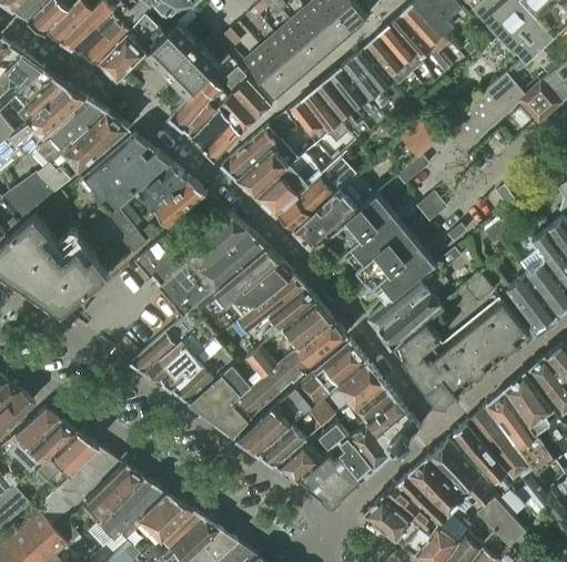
[(0,1),(12,10),(22,0),(0,0),(0,1)]
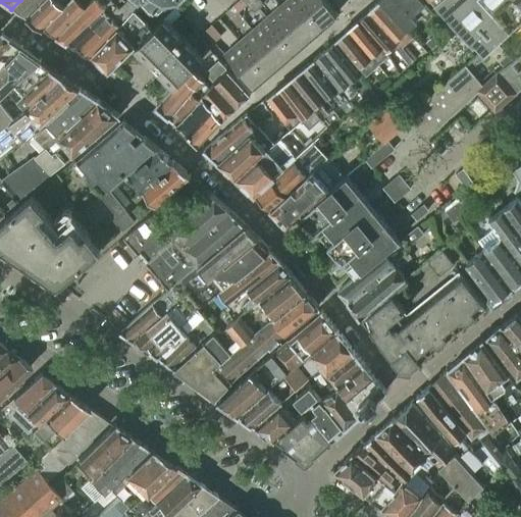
[(20,0),(11,9),(27,18),(44,0),(20,0)]
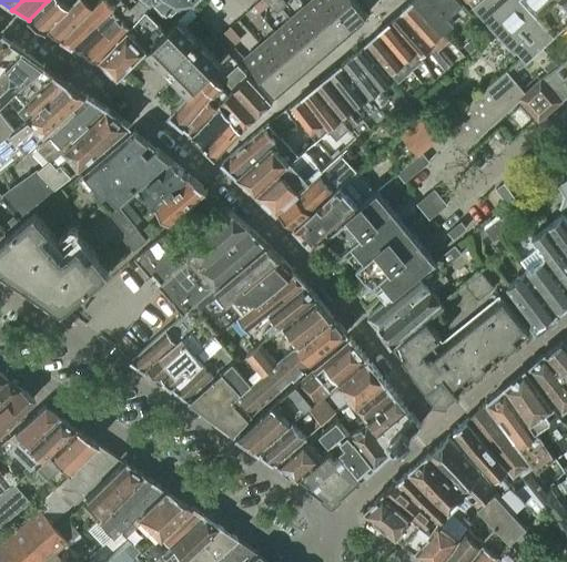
[(48,0),(29,20),(46,31),(71,8),(79,0),(48,0)]
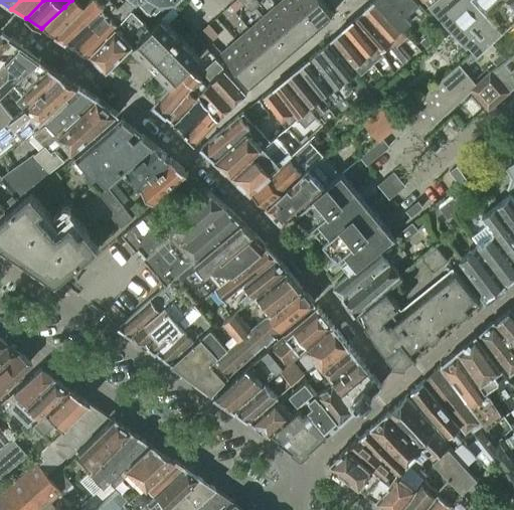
[(41,28),(55,38),(75,18),(82,10),(93,0),(83,0),(78,6),(71,0),(64,7),(41,28)]
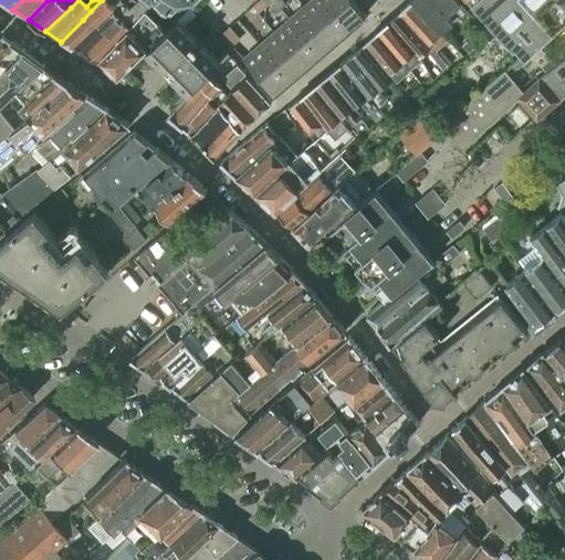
[(61,42),(71,48),(105,13),(117,2),(115,0),(102,0),(91,11),(61,42)]
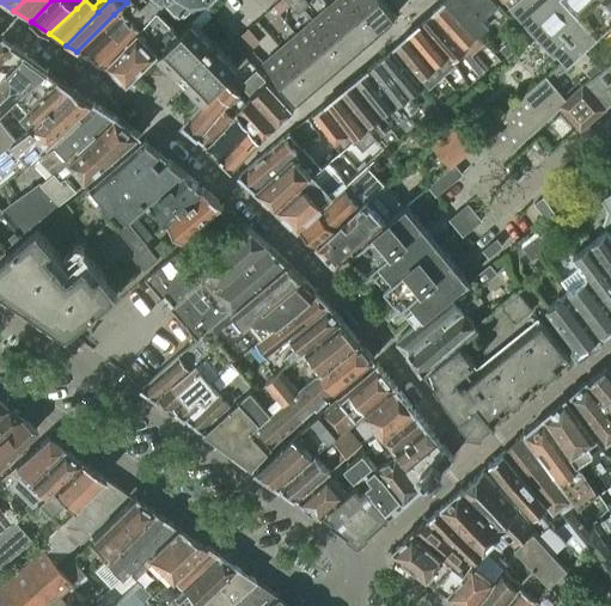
[(105,71),(105,69),(108,67),(136,37),(156,17),(165,6),(160,1),(159,1),(158,0),(151,0),(139,13),(127,2),(114,14),(77,51),(91,61),(105,71)]
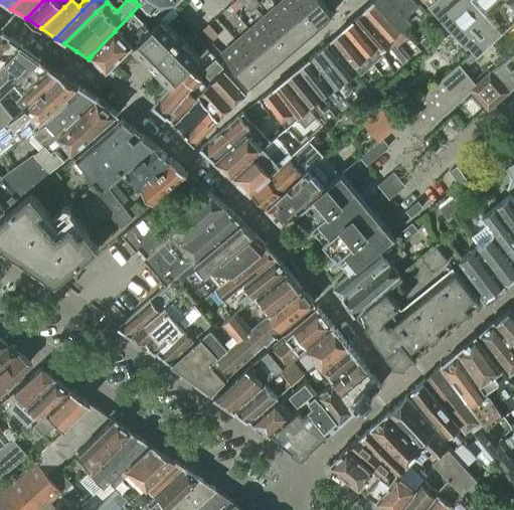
[(133,0),(134,1),(135,1),(139,5),(147,14),(155,15),(171,0),(133,0)]
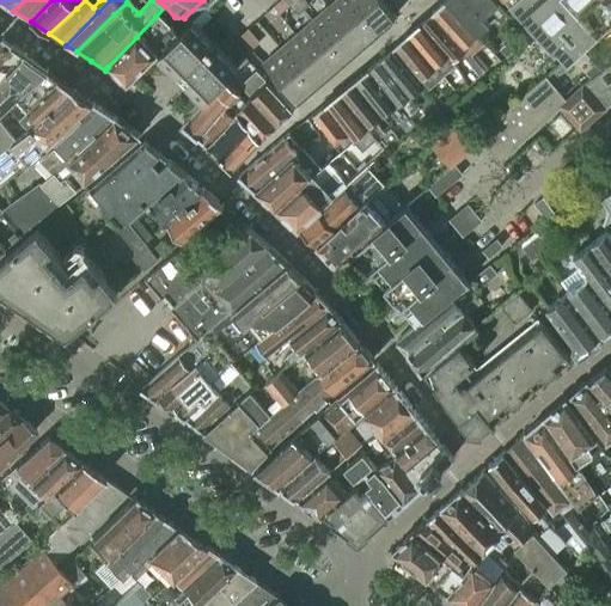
[(286,0),(283,2),(291,11),(303,1),(300,0),(286,0)]
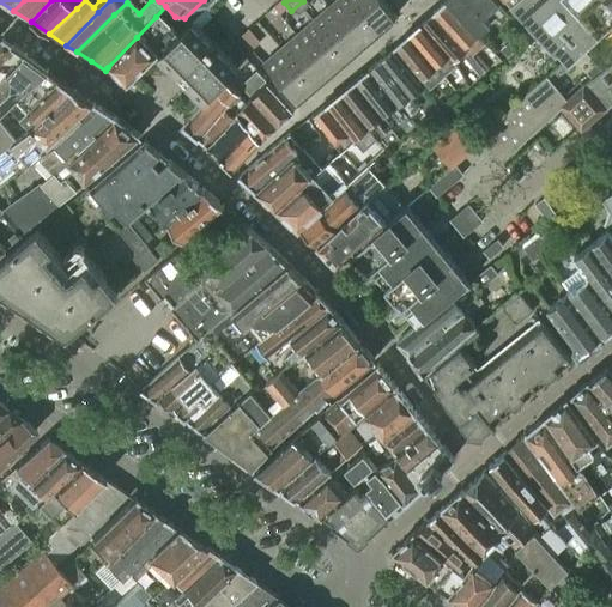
[(379,35),(347,0),(341,0),(329,11),(363,49),(379,35)]
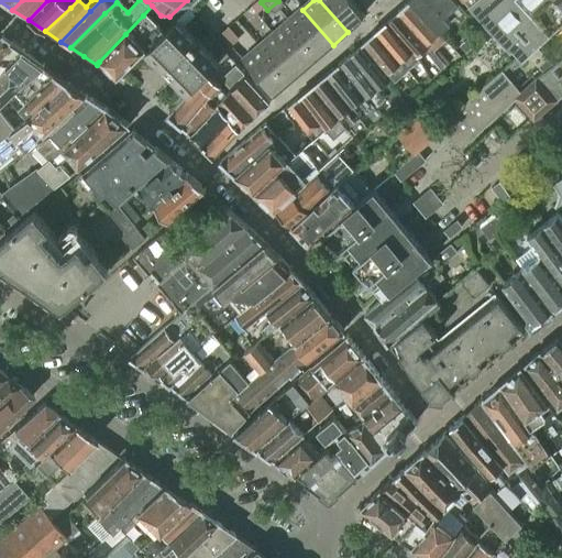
[(346,0),(319,0),(348,32),(360,22),(360,21),(363,19),(346,0)]
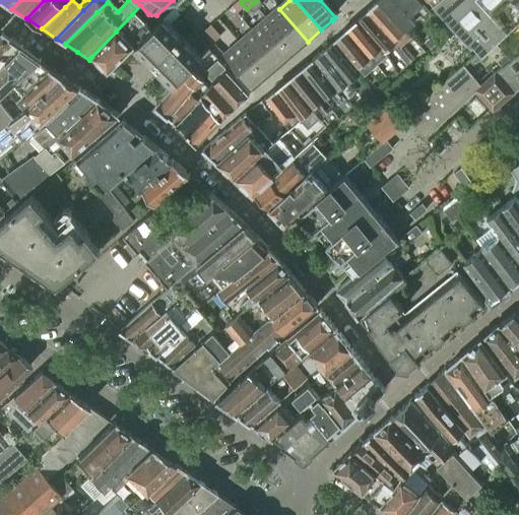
[(402,33),(412,24),(391,0),(381,0),(377,4),(402,33)]
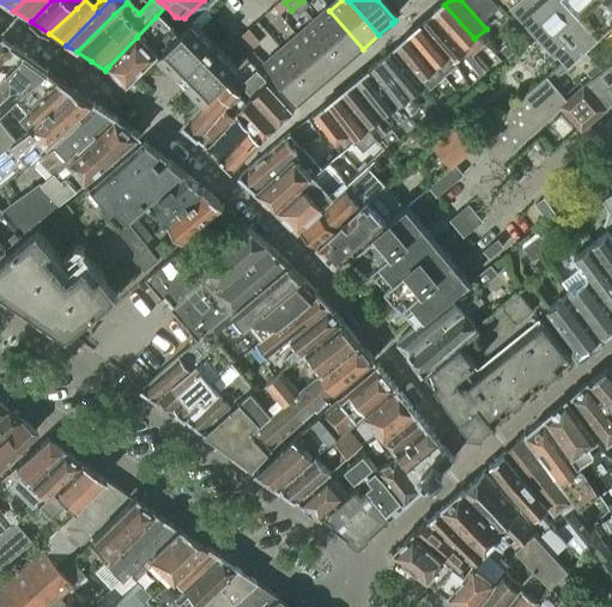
[(483,23),(491,16),(501,28),(508,20),(491,0),(461,0),(486,29),(488,28),(483,23)]
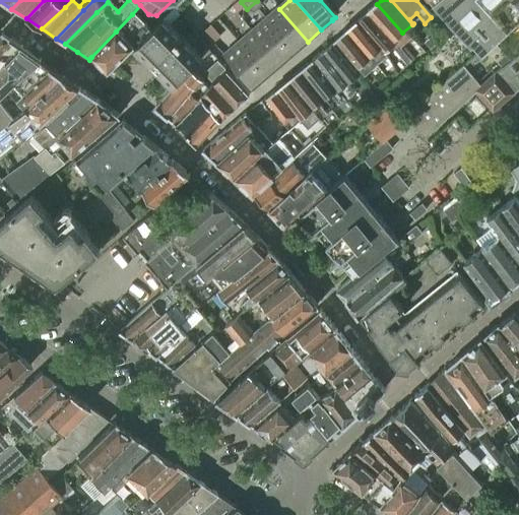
[(506,37),(489,18),(474,2),(476,0),(443,0),(440,3),(432,10),(447,28),(469,53),(471,51),(480,61),(485,56),(494,49),(506,37)]
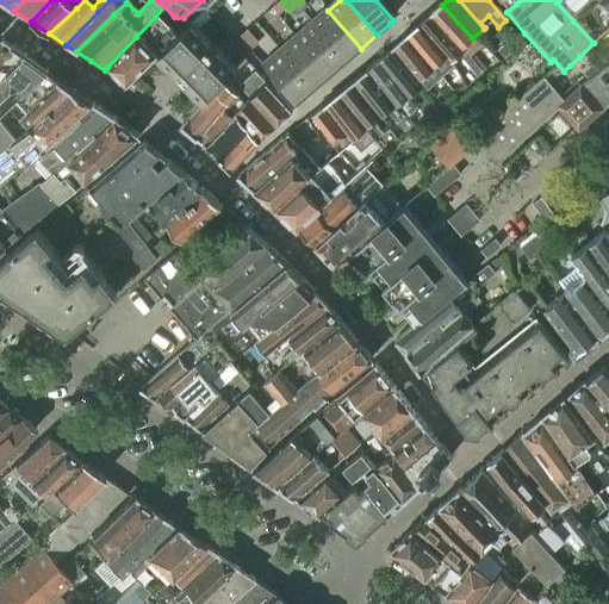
[(559,0),(557,2),(573,22),(597,0),(559,0)]
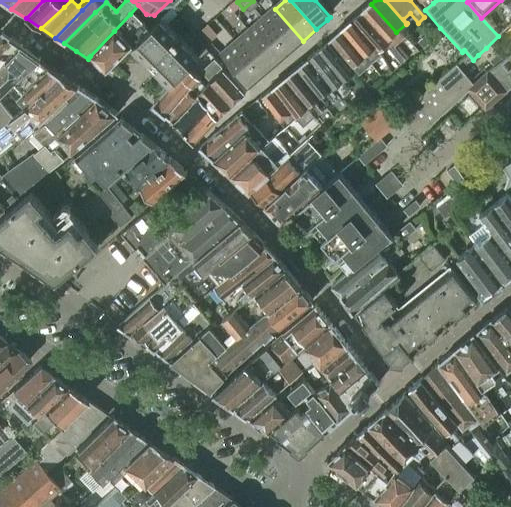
[(510,0),(501,0),(481,18),(498,36),(510,25),(510,24),(510,0)]
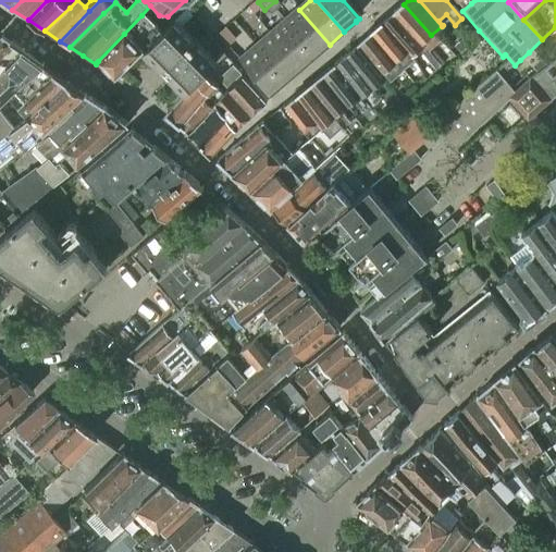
[(264,10),(271,17),(282,9),(275,1),(264,10)]
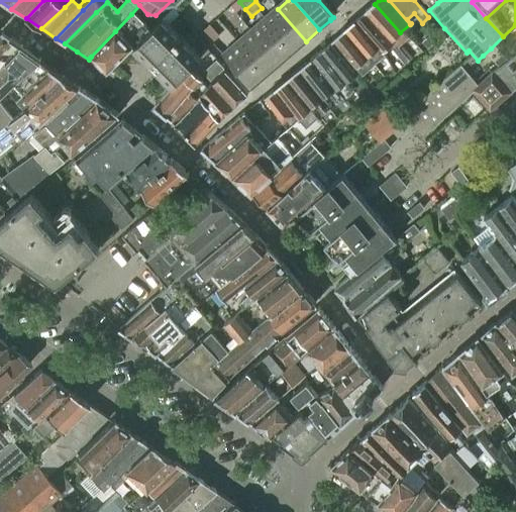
[(375,4),(365,14),(398,50),(407,41),(401,34),(402,34),(400,32),(375,4)]
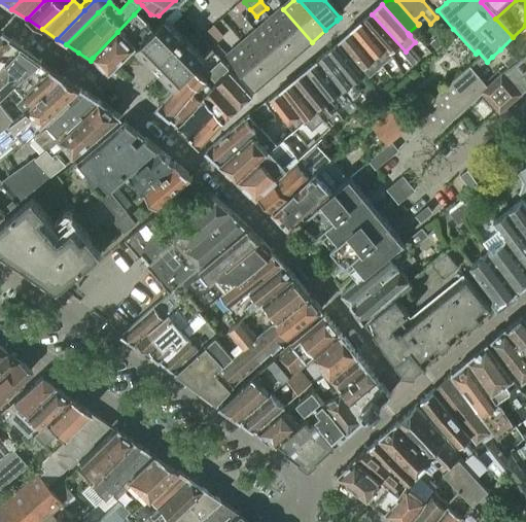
[(312,42),(283,9),(269,22),(297,55),(312,42)]
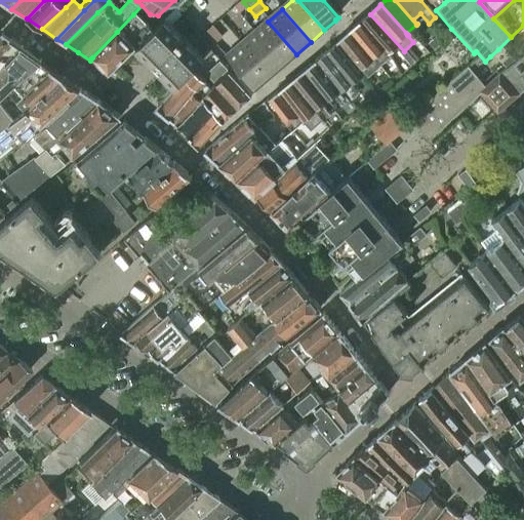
[(92,57),(90,60),(94,64),(95,63),(96,64),(97,63),(109,75),(111,72),(133,50),(134,49),(151,33),(133,14),(117,32),(92,57)]
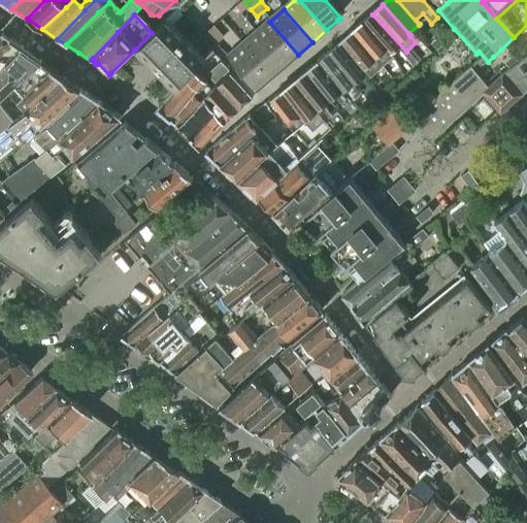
[(372,14),(361,24),(390,57),(397,51),(413,68),(416,65),(407,55),(406,53),(406,52),(372,14)]
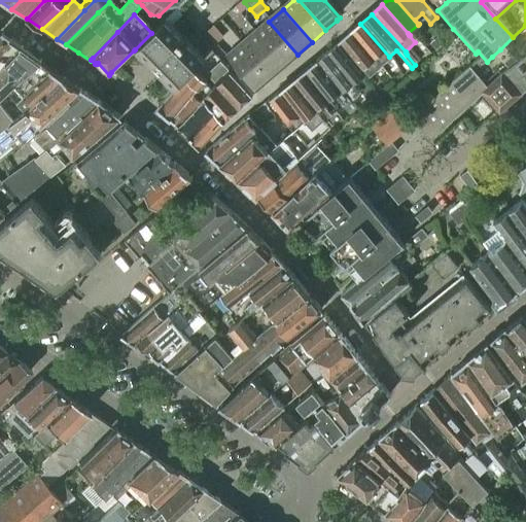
[(174,90),(182,82),(198,67),(203,62),(164,22),(158,28),(143,42),(135,50),(137,53),(137,56),(141,60),(144,60),(150,66),(150,69),(153,73),(158,73),(163,78),(163,81),(166,85),(169,84),(174,90)]
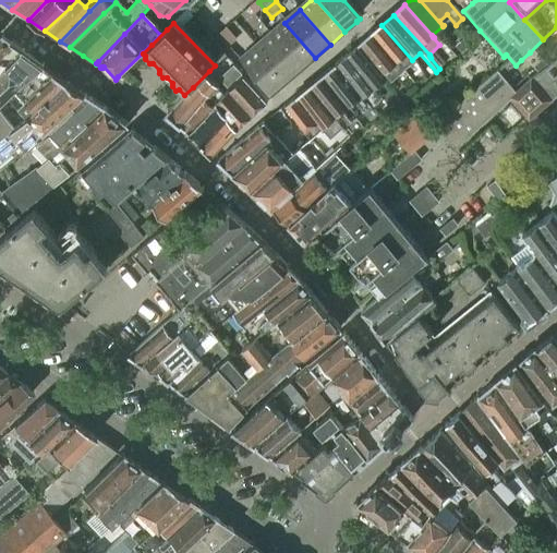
[(315,58),(285,23),(270,36),(300,71),(315,58)]
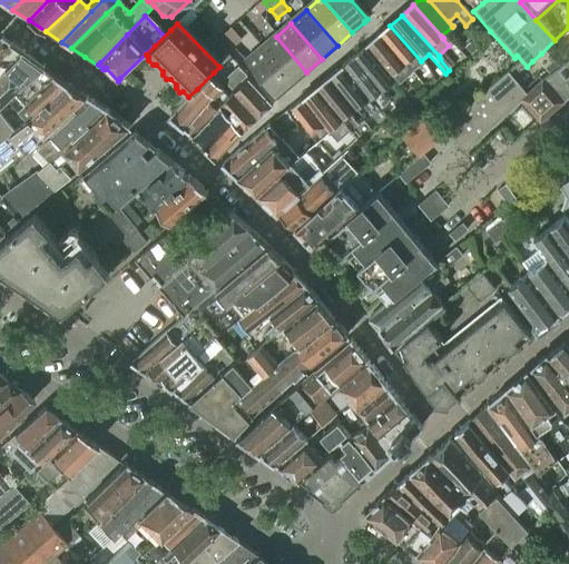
[(390,26),(379,36),(411,76),(423,65),(421,61),(390,26)]
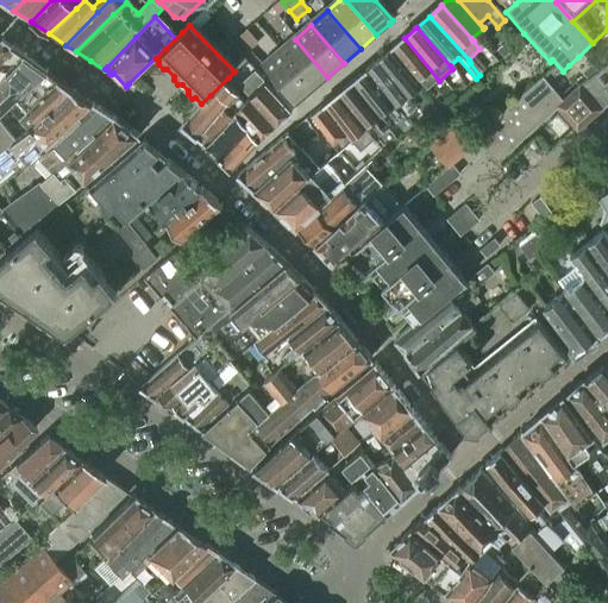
[(439,81),(405,38),(392,49),(426,93),(439,81)]
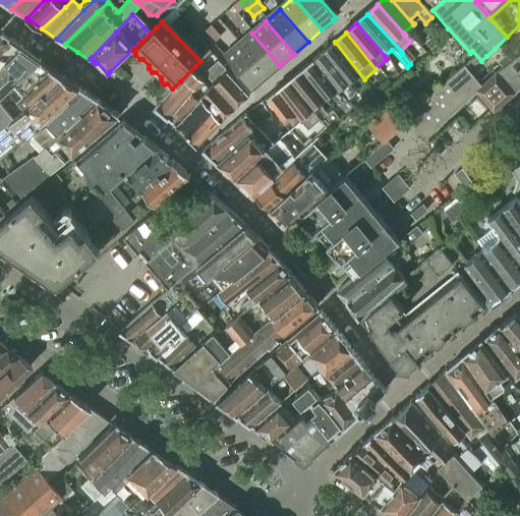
[(280,66),(252,34),(238,45),(267,78),(280,66)]
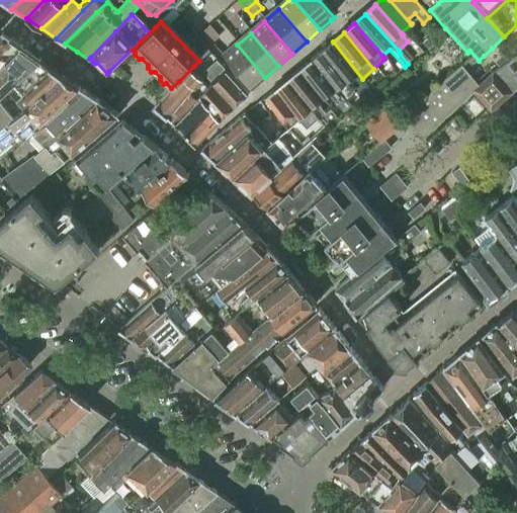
[(0,54),(11,41),(1,35),(0,36),(0,54)]
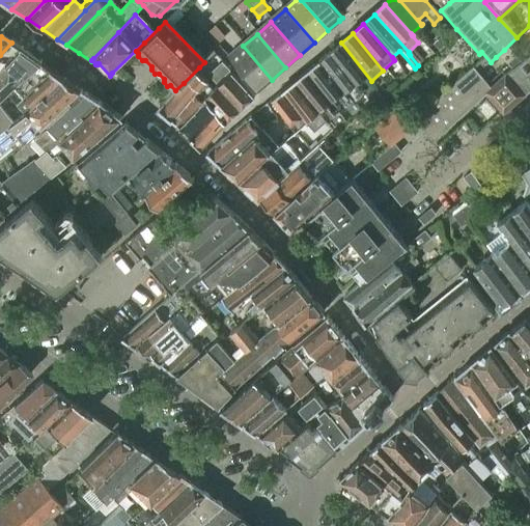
[(0,71),(21,50),(11,43),(0,55),(0,71)]
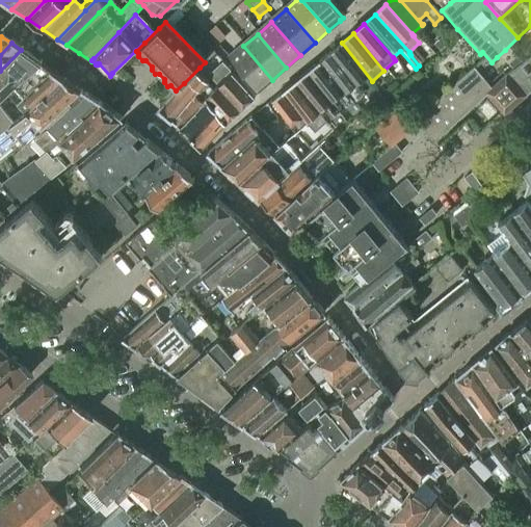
[(272,80),(243,46),(228,59),(257,91),(259,89),(260,90),(272,80)]
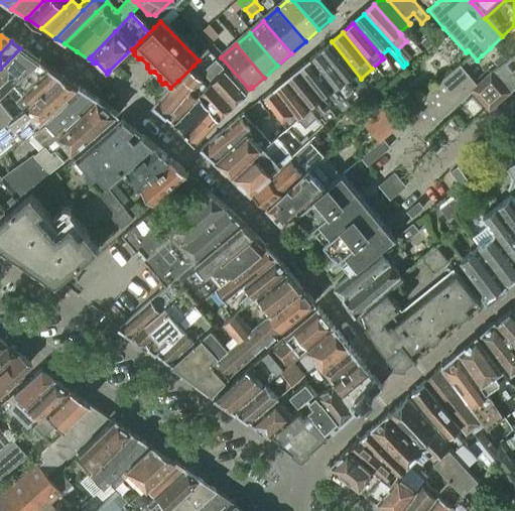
[(318,53),(345,86),(350,81),(353,84),(356,81),(328,46),(318,53)]
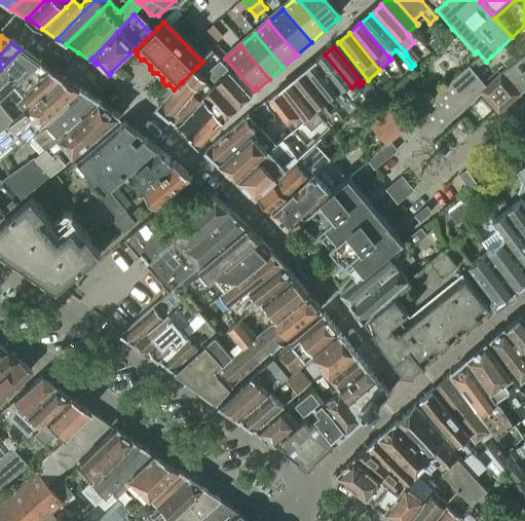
[(0,101),(16,120),(62,79),(46,69),(34,59),(21,49),(0,70),(0,101)]
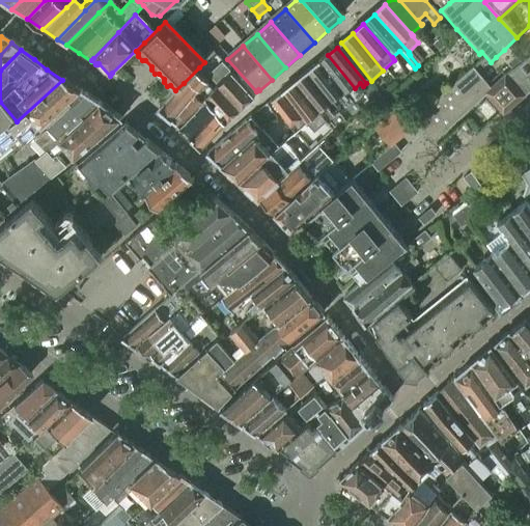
[(515,61),(504,50),(496,57),(507,70),(515,61)]
